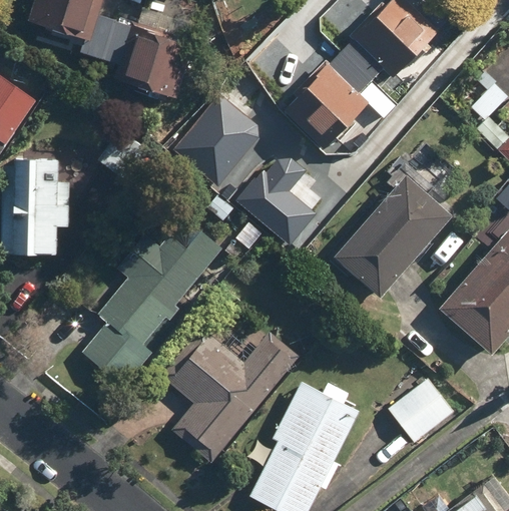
[(33,0),(26,26),(76,41),(87,0),(33,0)]
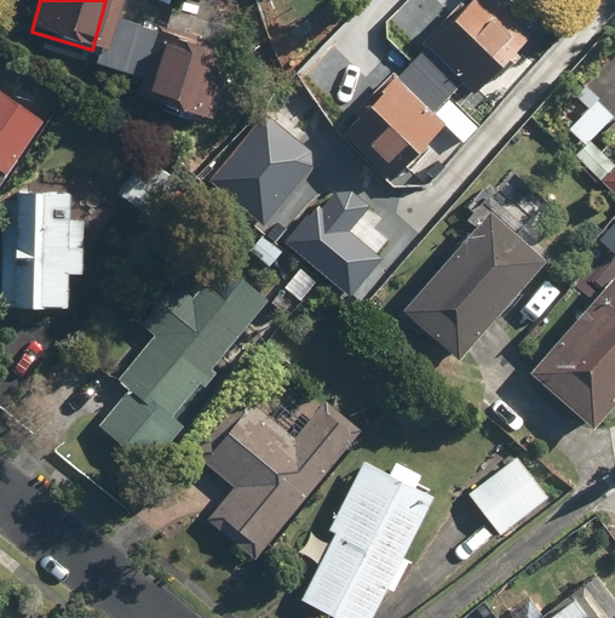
[(524,47),(529,43),(492,0),(466,0),(423,39),(471,93),(506,62),(511,68),(528,52),(524,47)]
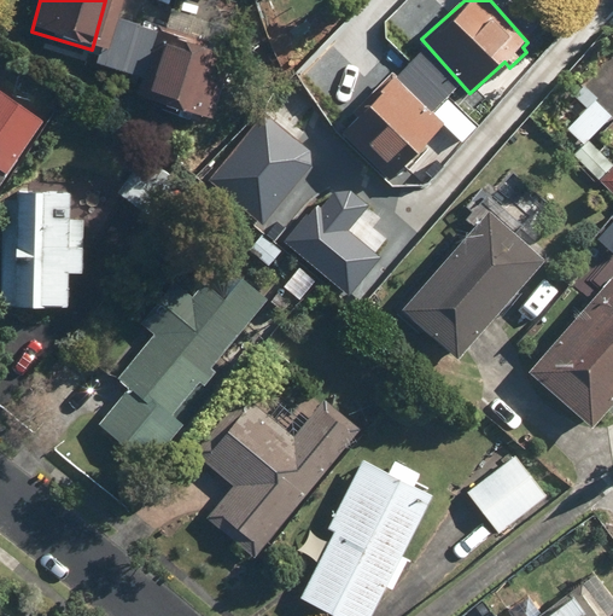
[(165,28),(158,25),(157,32),(117,19),(103,70),(142,81),(136,102),(210,122),(237,28),(170,10),(165,28)]
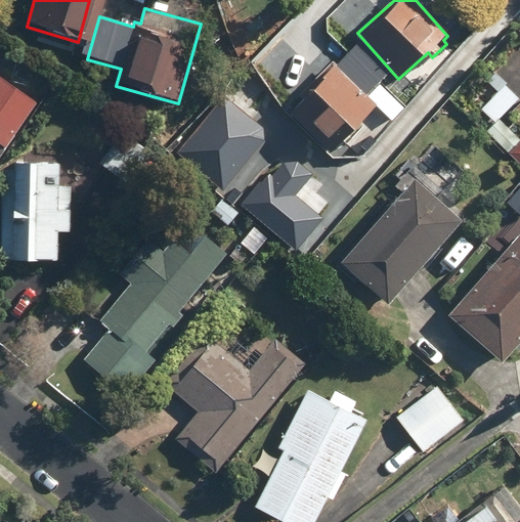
[(338,53),(295,99),(338,140),(382,94),(338,53)]
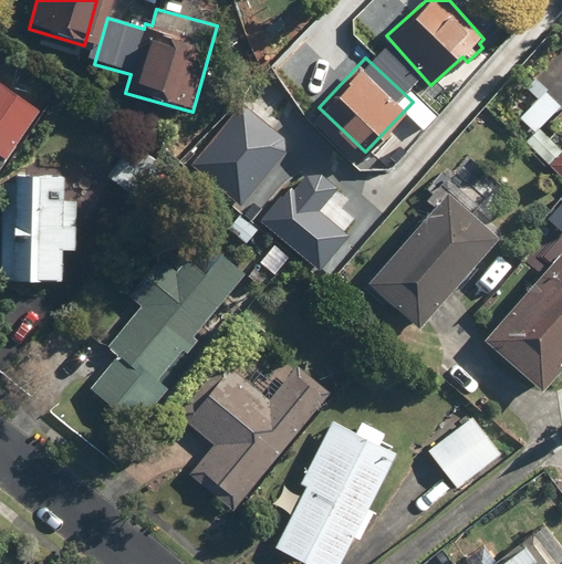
[(561,149),(541,128),(561,111),(561,104),(537,77),(528,86),(499,112),(526,141),(561,177),(561,149)]
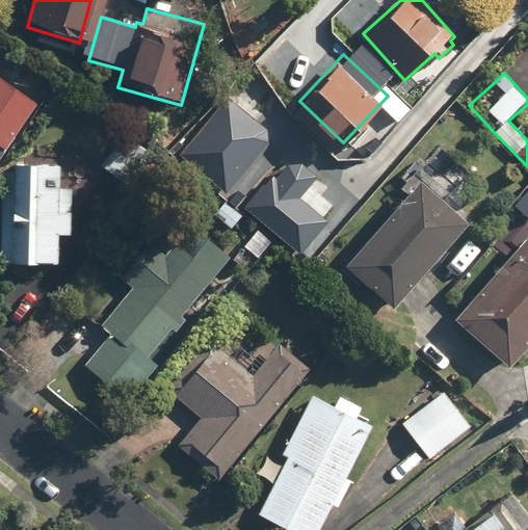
[(0,157),(37,103),(0,78),(0,157)]
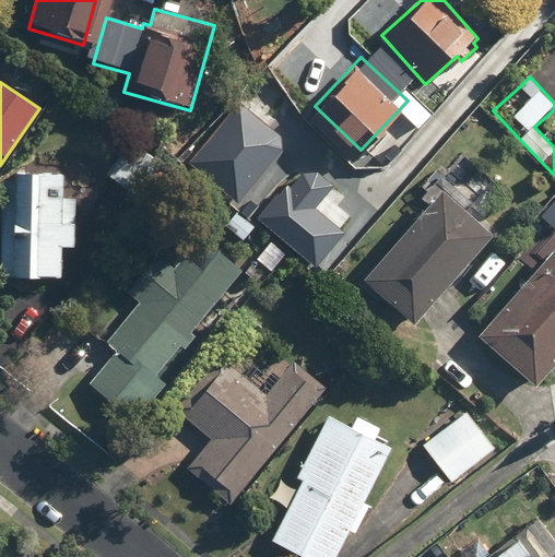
[(240,92),(188,154),(238,197),(286,140),(285,130),(240,92)]
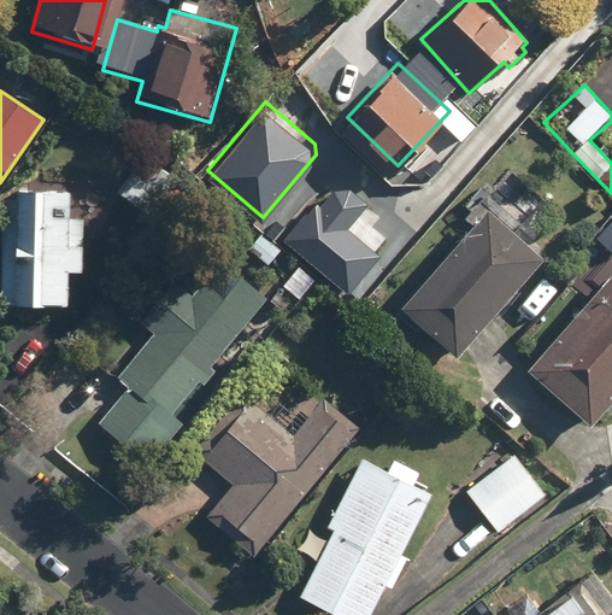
[(142,164),(119,194),(156,222),(177,191),(142,164)]
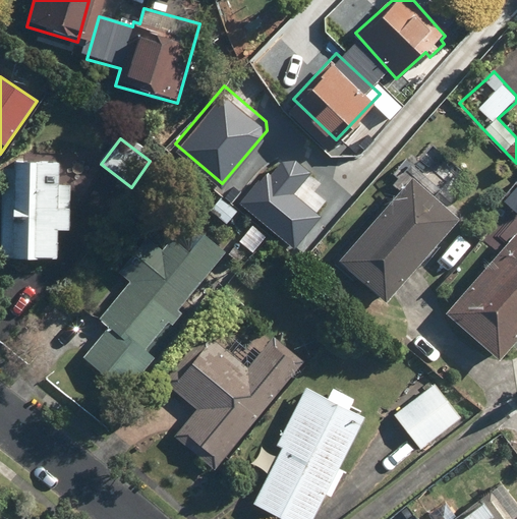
[(73,203),(61,203),(62,154),(11,152),(8,253),(59,255),(60,228),(72,228),(73,203)]
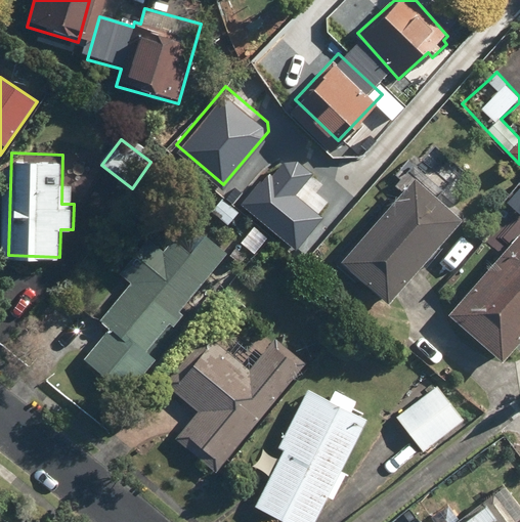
[(265,170),(247,193),(304,240),(330,208),(300,184),(317,164),(304,154),(289,153),(270,174),(265,170)]
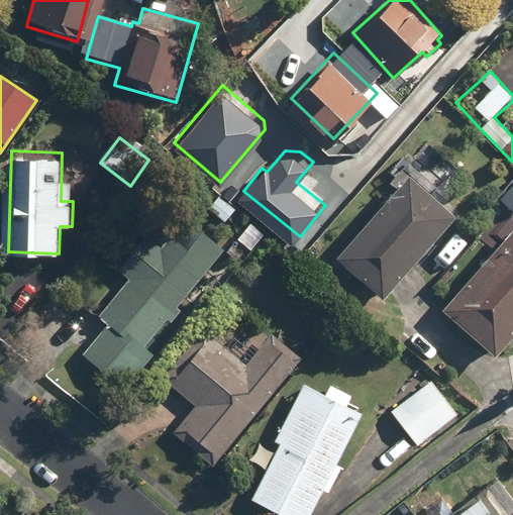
[(379,304),(451,221),(455,216),(430,193),(437,185),(404,157),(389,173),(393,176),(387,183),(393,189),(330,261),(379,304)]
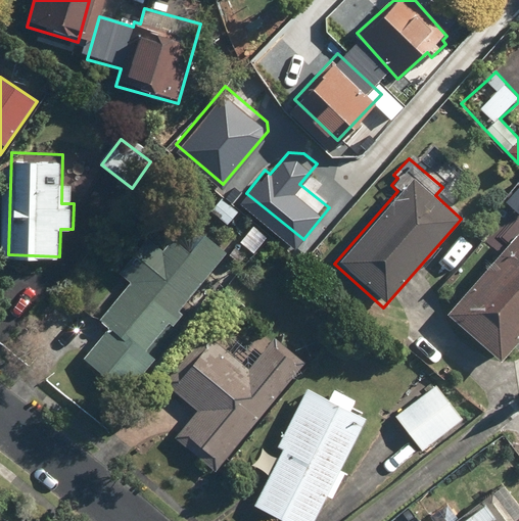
[(101,317),(111,325),(83,360),(126,394),(154,360),(145,352),(169,323),(174,326),(184,314),(180,310),(225,254),(181,219),(158,246),(145,235),(118,270),(131,281),(101,317)]
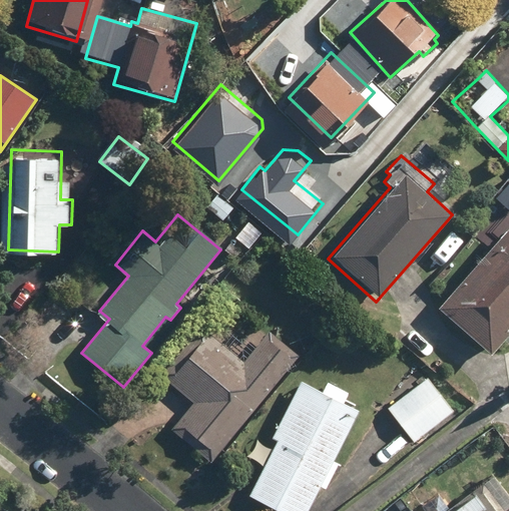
[(508,228),(506,226),(433,309),(489,358),(508,336),(508,228)]
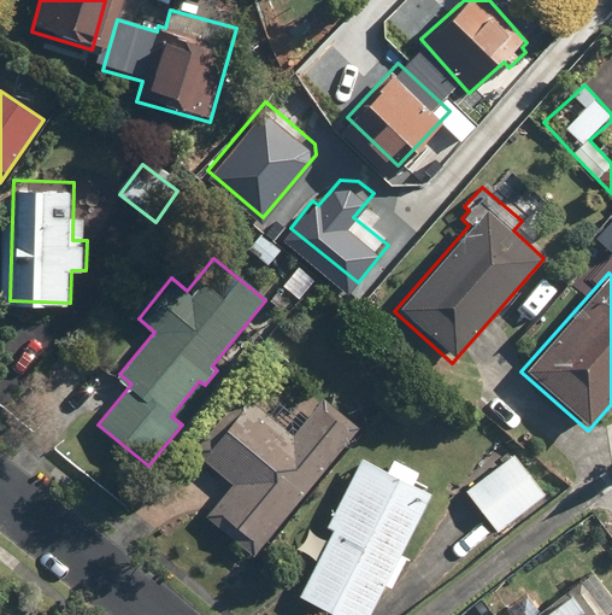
[(359,429),(323,400),(307,420),(274,393),(262,408),(242,391),(192,452),(230,484),(205,515),(256,556),(359,429)]
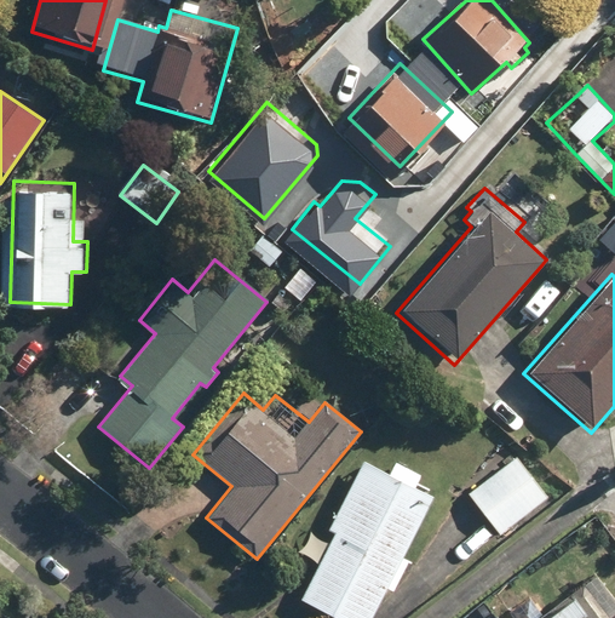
[(517,458),(467,496),(499,536),(547,498),(517,458)]
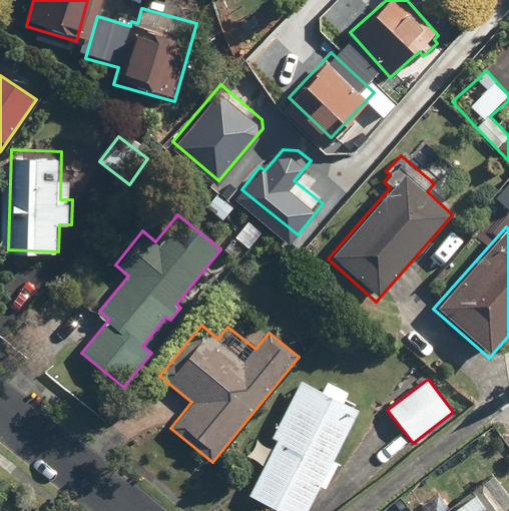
[(309,510),(358,410),(299,382),(272,439),(278,441),(249,500),(273,510),(309,510)]
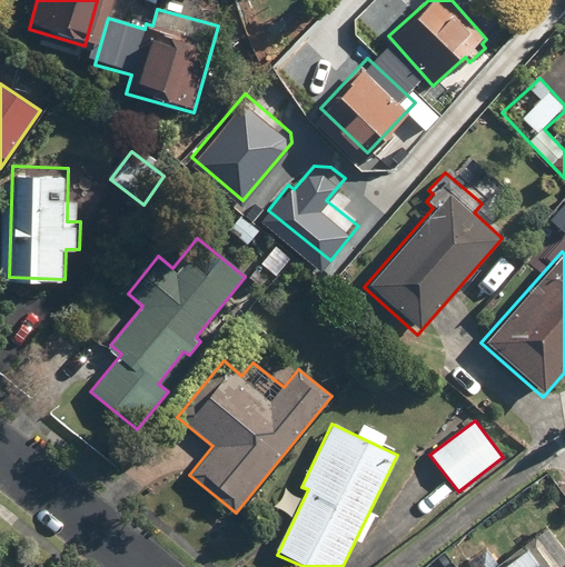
[(563,566),(564,565),(564,556),(545,529),(489,566),(463,566),(459,561),(450,566),(563,566)]
